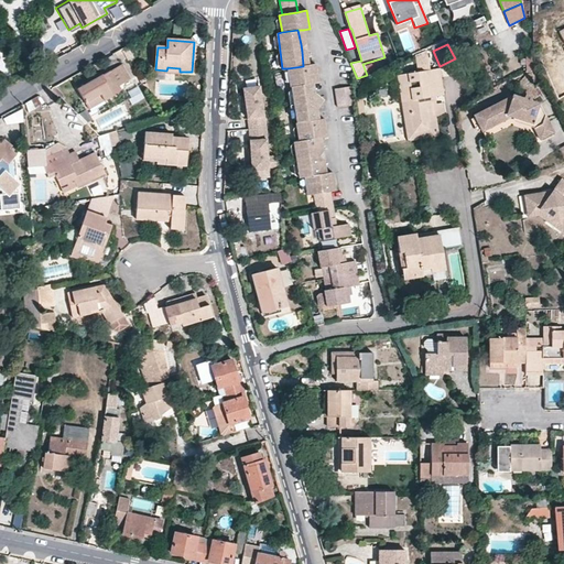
[(431,69),(427,47),(418,52),(420,72),(431,69)]
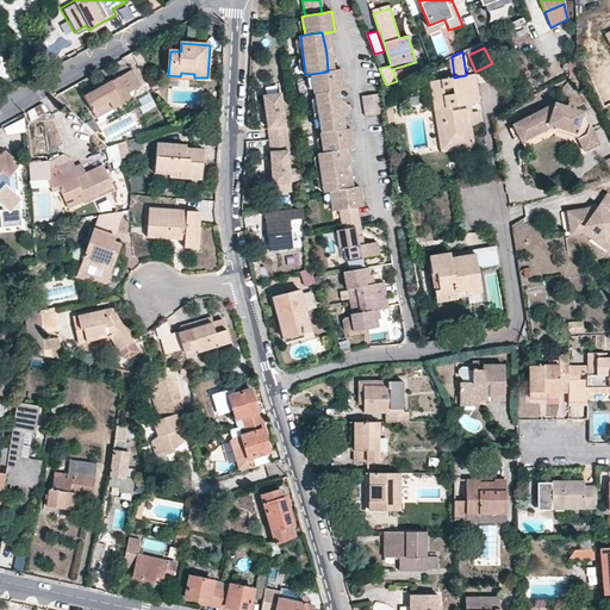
[(139,53),(134,56),(139,66),(144,62),(139,53)]
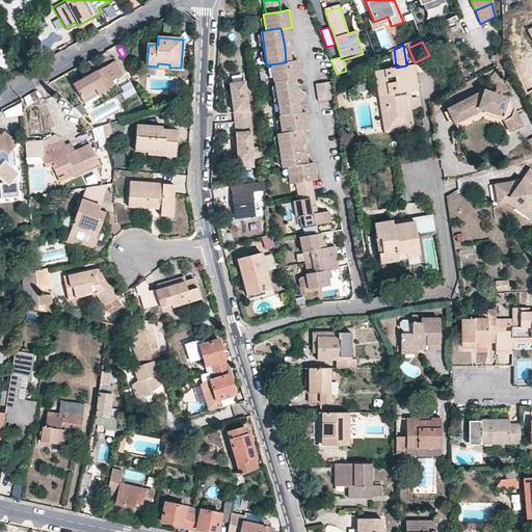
[(273,82),(274,82),(290,79),(295,79),(299,78),(296,60),(290,61),(286,62),(271,64),(273,82)]
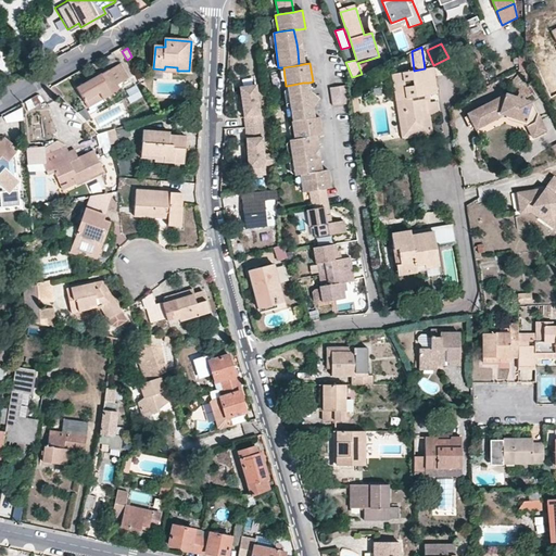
[(117,86),(128,79),(119,64),(109,71),(117,86)]
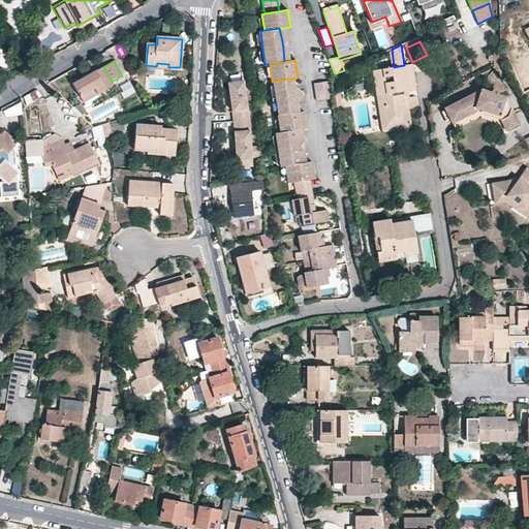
[(409,121),(407,106),(404,91),(408,90),(416,89),(412,64),(373,70),(377,95),(382,94),(386,124),(409,121)]
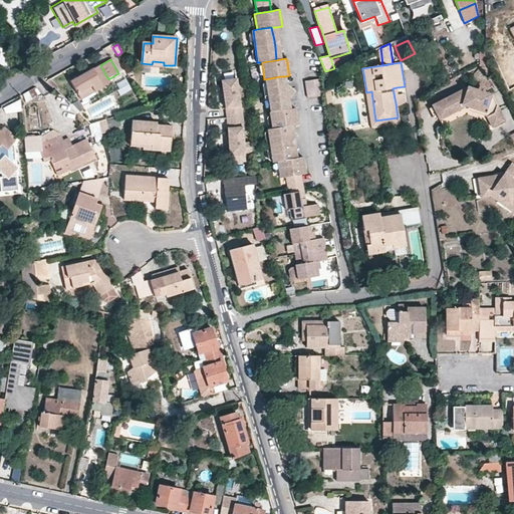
[(81,99),(87,95),(110,82),(108,79),(100,65),(71,81),(81,99)]
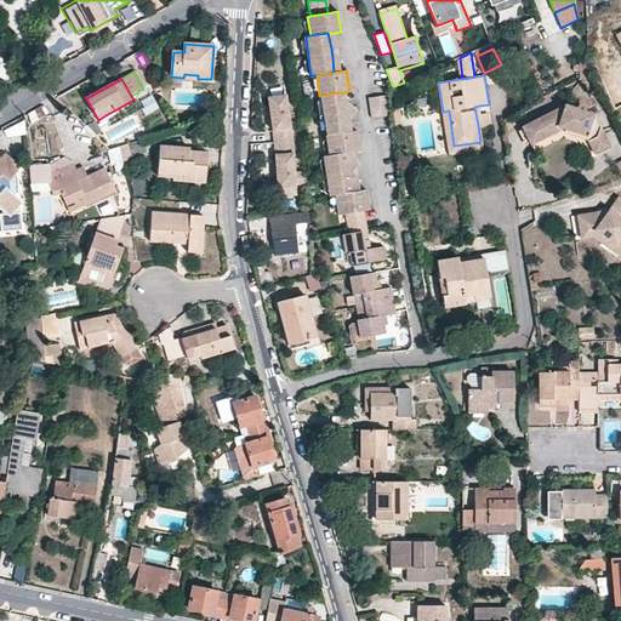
[(339,92),(320,96),(328,135),(345,132),(339,92)]
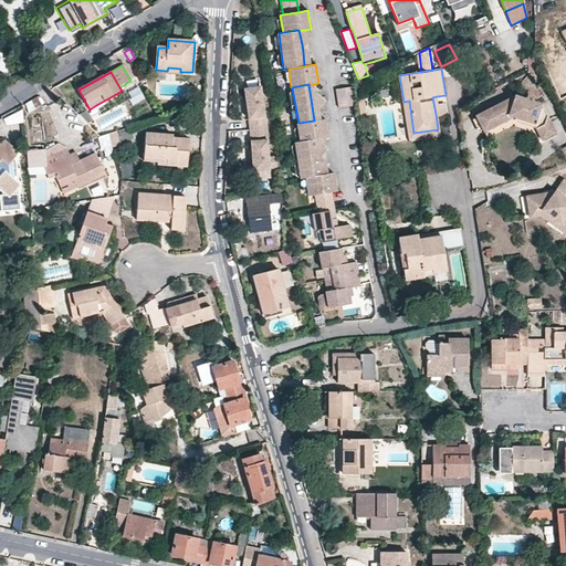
[(314,84),(308,84),(314,121),(320,119),(314,84)]
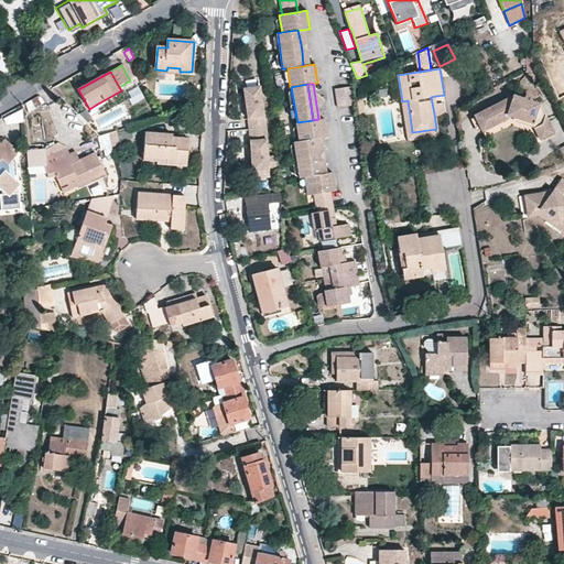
[(138,85),(126,91),(137,110),(148,104),(138,85)]
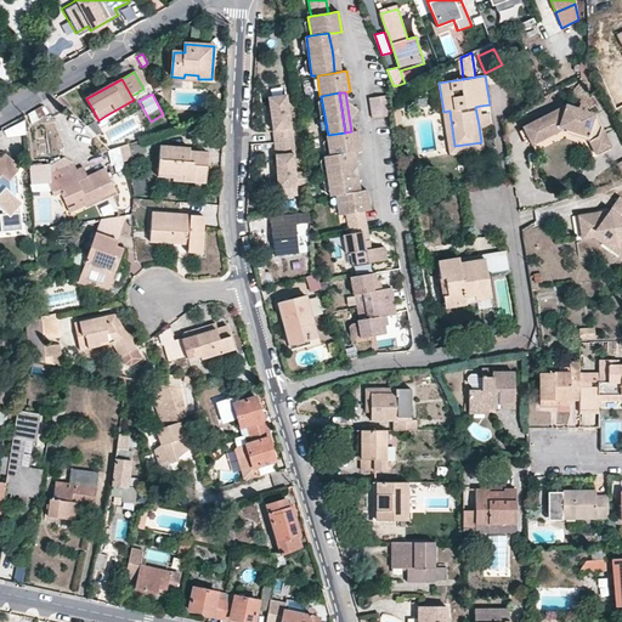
[(293,140),(284,94),(266,97),(267,101),(275,142),(275,141),(293,140)]
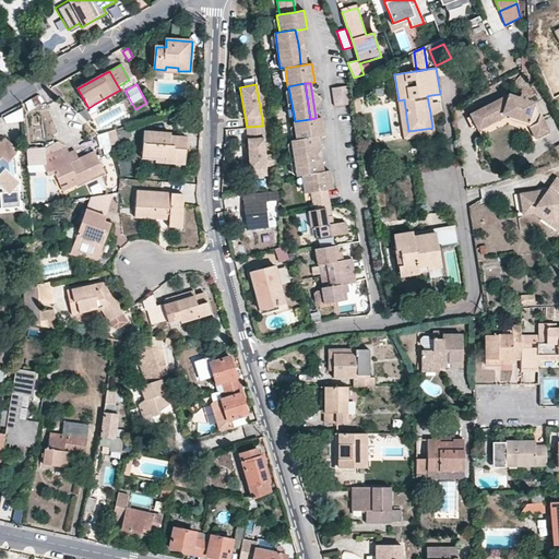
[(331,87),(333,106),(349,103),(347,85),(331,87)]
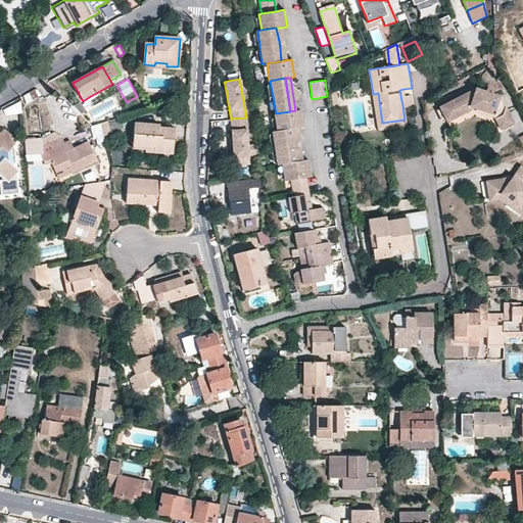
[(515,123),(501,95),(475,87),(439,107),(447,123),(474,108),(493,115),(502,130),(515,123)]
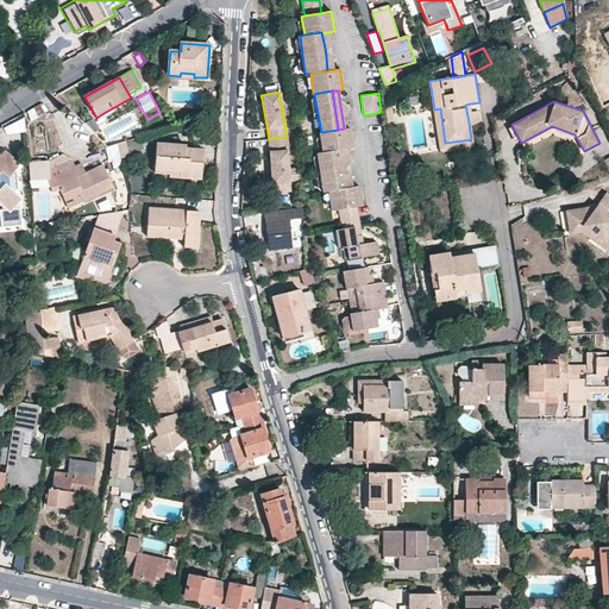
[(471,112),(470,104),(465,105),(469,123),(478,121),(477,112),(471,112)]
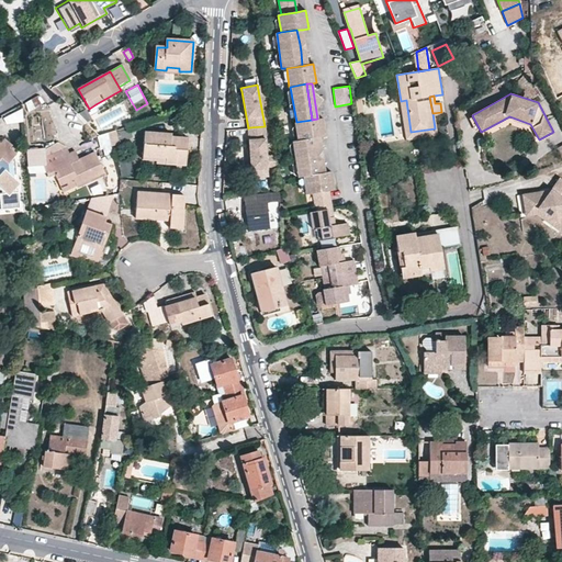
[(401,101),(406,139),(436,135),(435,128),(411,132),(406,100),(401,101)]
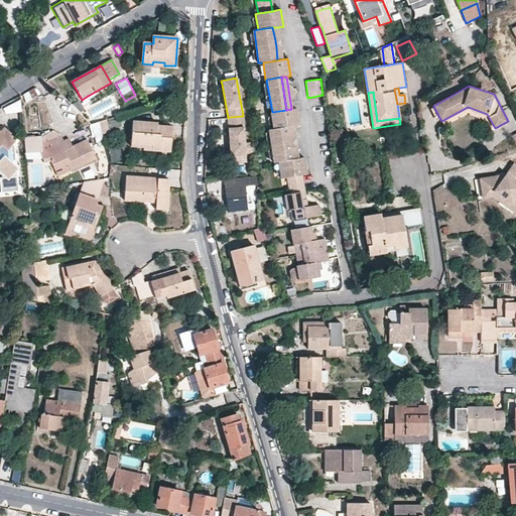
[(80,101),(83,108),(92,103),(88,96),(82,100),(80,101)]
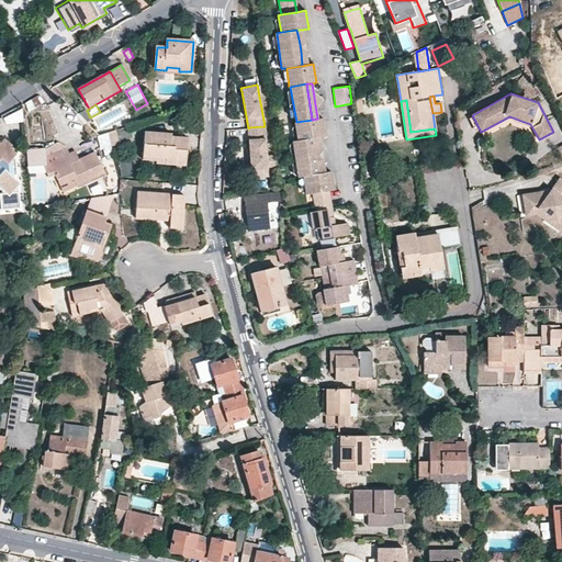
[(22,110),(3,114),(6,124),(24,120),(22,110)]
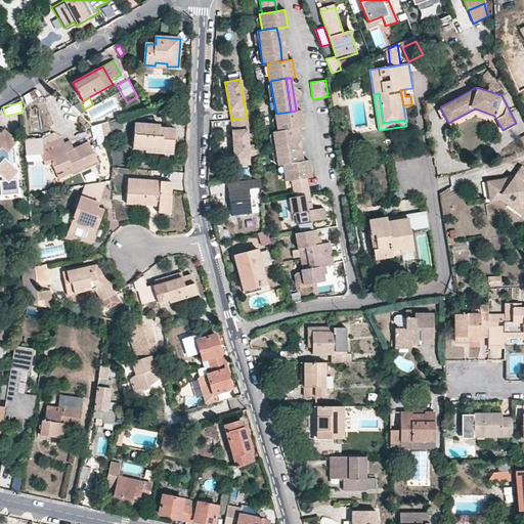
[(296,111),(291,112),(276,114),(274,114),(277,132),(292,130),(296,129),(303,128),(301,116),(300,111),(296,111)]
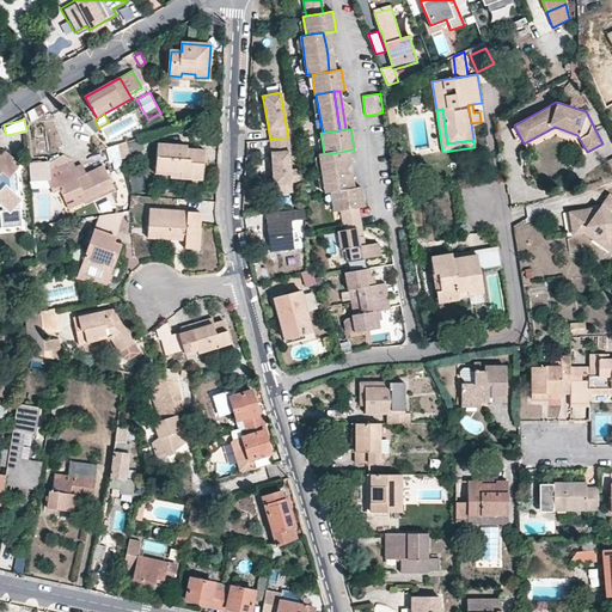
[(292,183),(288,138),(270,140),(274,184),(292,183)]
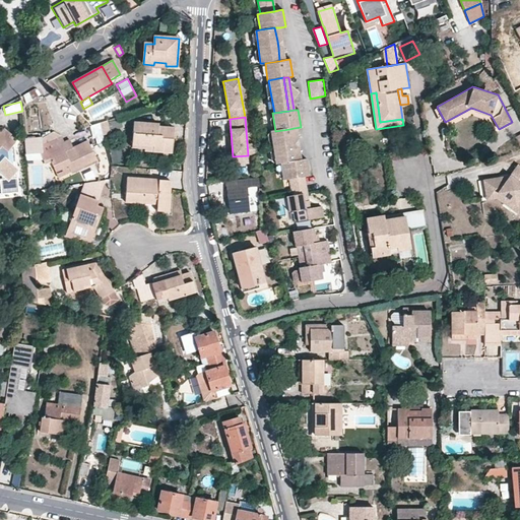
[(107,122),(101,124),(104,135),(109,133),(107,122)]
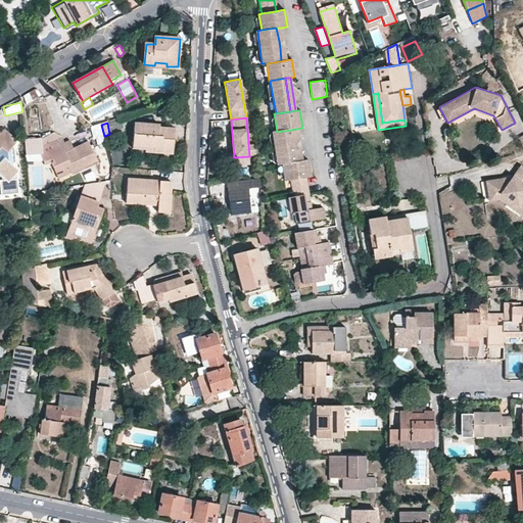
[(133,145),(153,147),(153,152),(173,153),(175,129),(160,128),(160,125),(135,123),(133,145)]
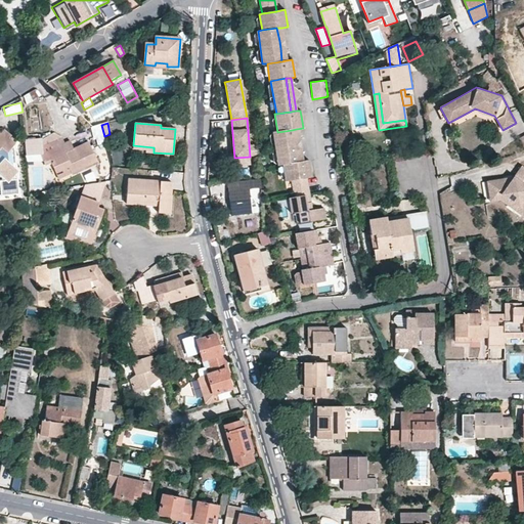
[(0,182),(0,183),(5,183),(5,180),(18,179),(18,170),(13,171),(11,160),(8,160),(8,153),(15,143),(9,138),(11,135),(4,130),(0,134),(0,133),(0,182)]
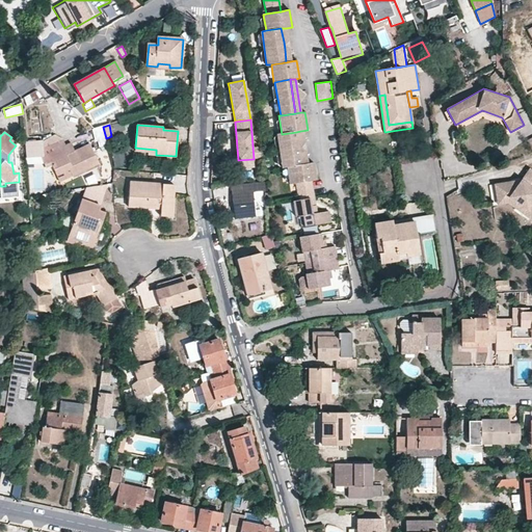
[(301,164),(299,152),(298,145),(296,132),(282,134),(277,135),(280,152),(282,167),(286,167),(301,164)]
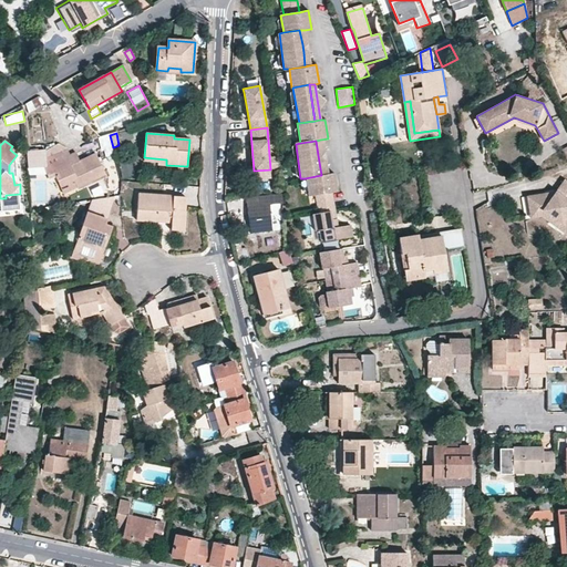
[(80,162),(72,165),(69,158),(68,156),(68,148),(55,154),(28,155),(29,168),(44,168),(47,174),(49,178),(55,175),(61,187),(74,181),(78,187),(105,174),(96,154),(80,162)]
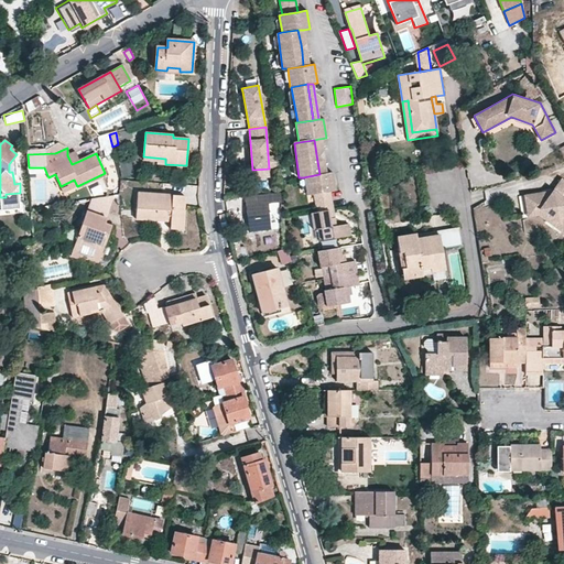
[(79,161),(76,152),(67,155),(68,158),(72,164),(79,161)]
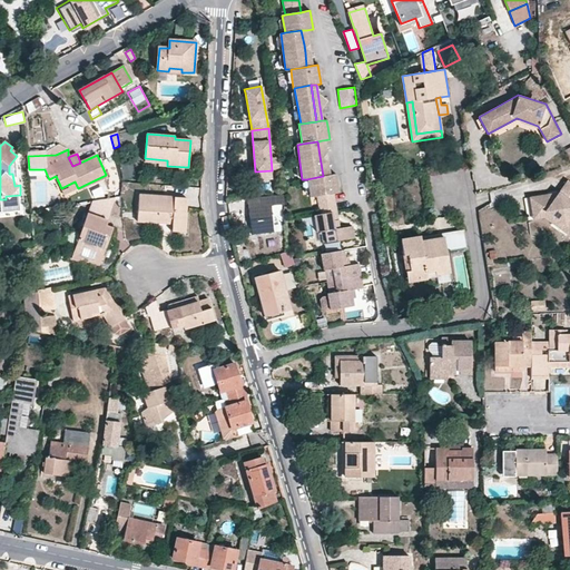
[(133,178),(133,164),(121,164),(121,178),(133,178)]
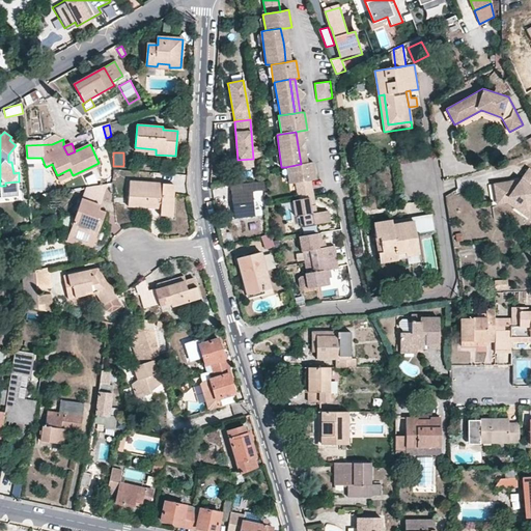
[(285,167),(288,184),(310,180),(314,180),(311,163),(305,164),(301,164),(285,167)]
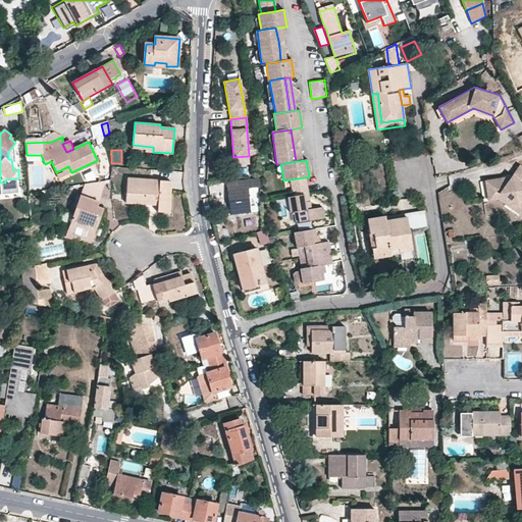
[(231,170),(246,173),(248,167),(232,164),(231,170)]
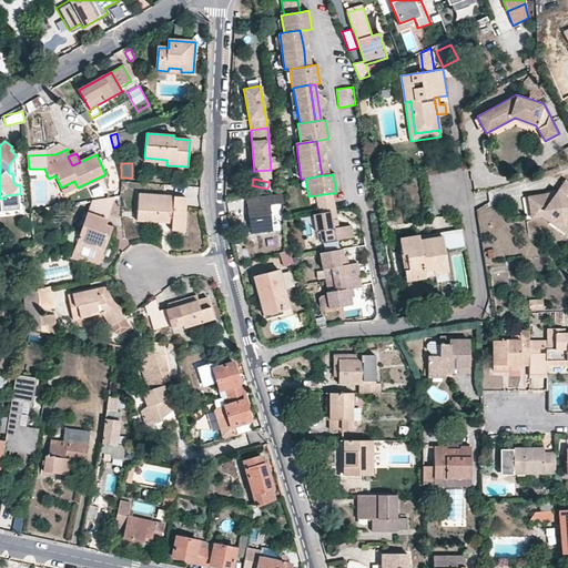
[(61,188),(64,194),(78,188),(74,181),(61,188)]
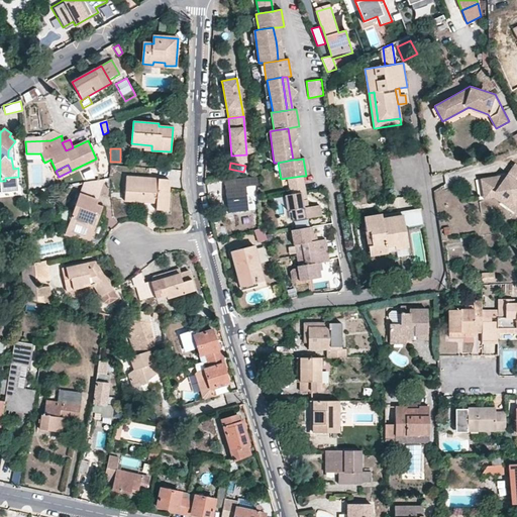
[(483,195),(497,194),(514,205),(510,210),(516,213),(516,166),(508,177),(505,182),(499,178),(481,180),(483,195)]
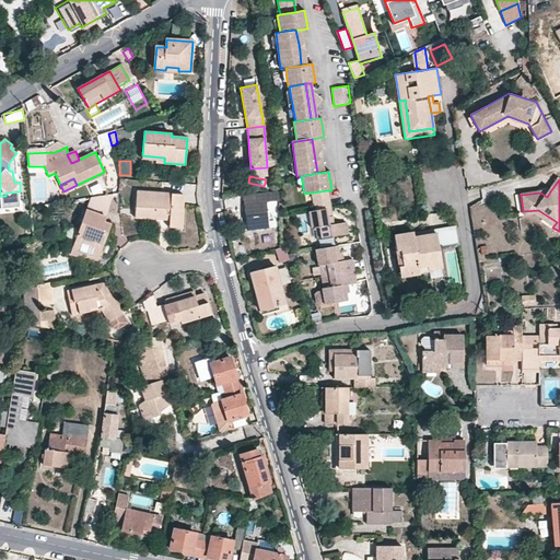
[(304,194),(306,211),(329,208),(327,190),(304,194)]
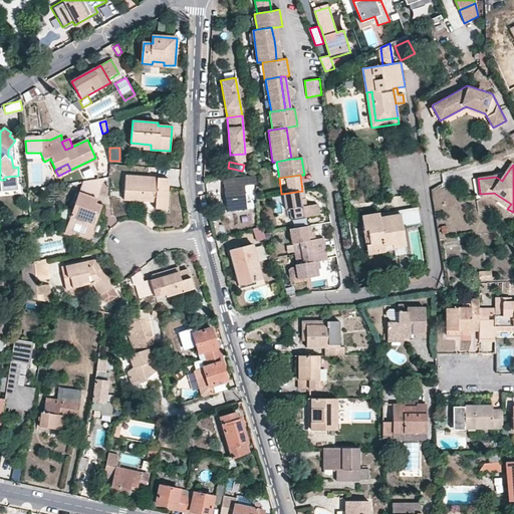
[(256,176),(223,179),(227,212),(246,210),(243,184),(256,184),(256,176)]
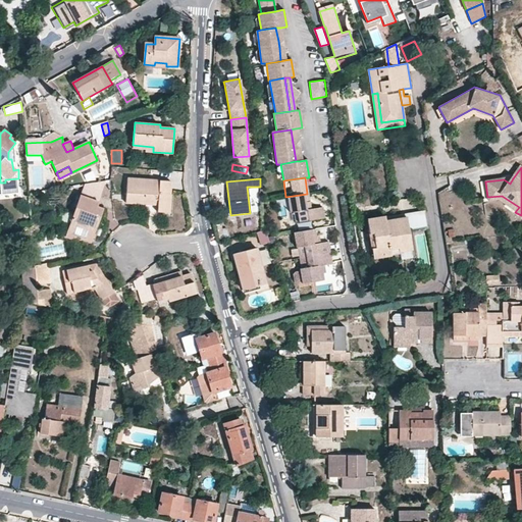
[(126,203),(144,204),(158,205),(158,212),(169,213),(171,181),(127,179),(126,203)]
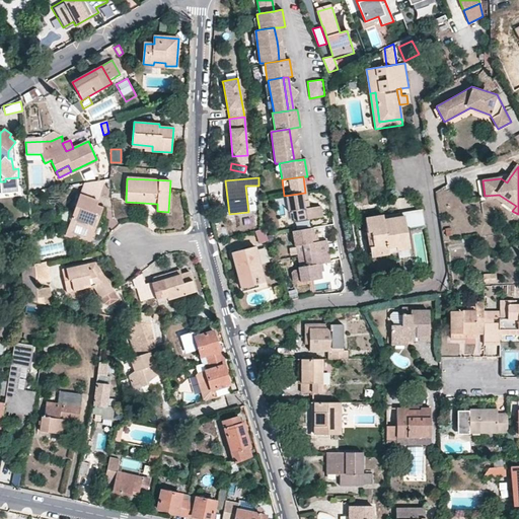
[(318,206),(307,208),(305,193),(284,196),(287,211),(291,211),(293,222),(320,218),(318,206)]
